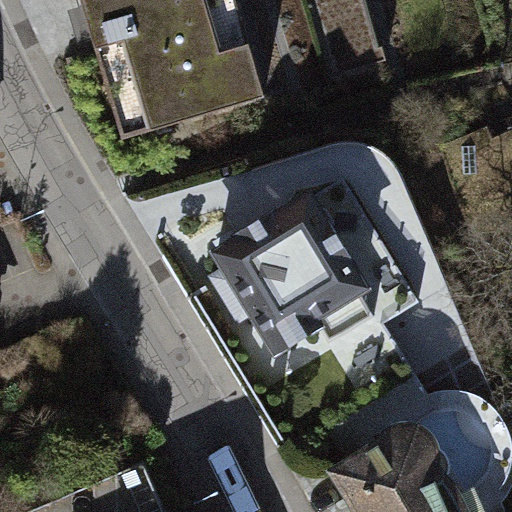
[(237,0),(81,0),(123,138),(266,96),(237,0)]
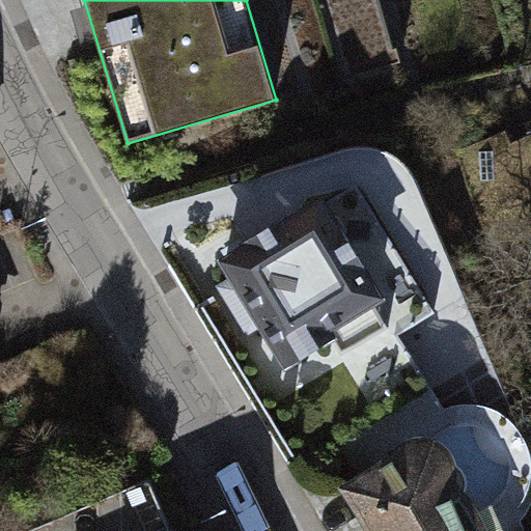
[(328,217),(332,215),(339,217),(347,230),(345,238),(342,240),(378,298),(372,300),(389,327),(392,326),(398,336),(435,313),(356,185),(322,205),(328,217)]
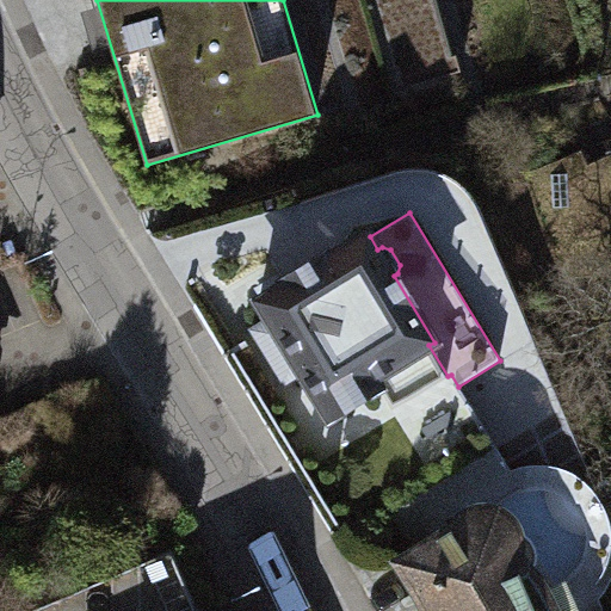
[(287,285),(259,303),(270,320),(252,331),(285,384),(303,374),(331,418),(378,388),(393,409),(448,376),(429,345),(434,343),(394,276),(397,273),(400,265),(390,250),(382,247),(377,250),(370,236),(369,235),(327,260),(326,258),(285,283),(287,285)]
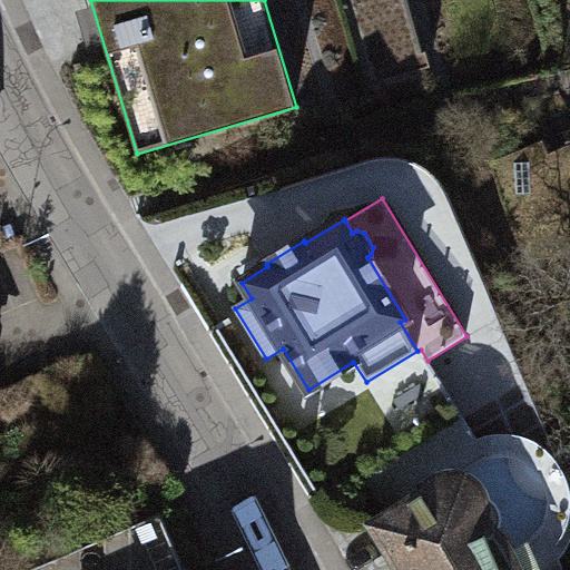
[(425,492),(373,527),(389,551),(399,569),(516,569),(504,548),(491,529),(480,518),(482,511),(482,505),(481,497),(478,489),(471,482),(464,479),(463,478),(458,477),(451,477),(444,477),(435,481),(431,485),(425,492)]
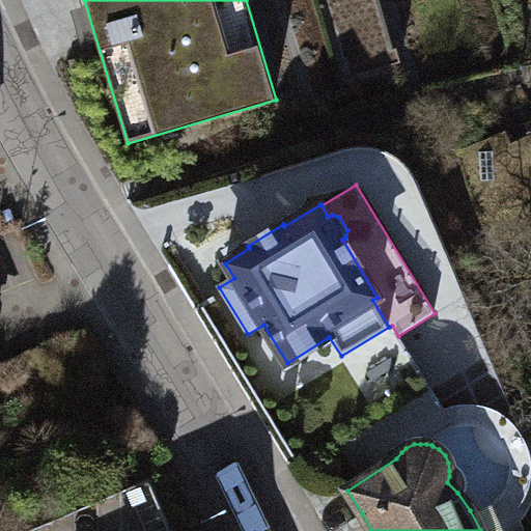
[(167,530),(144,479),(24,530),(167,530)]
